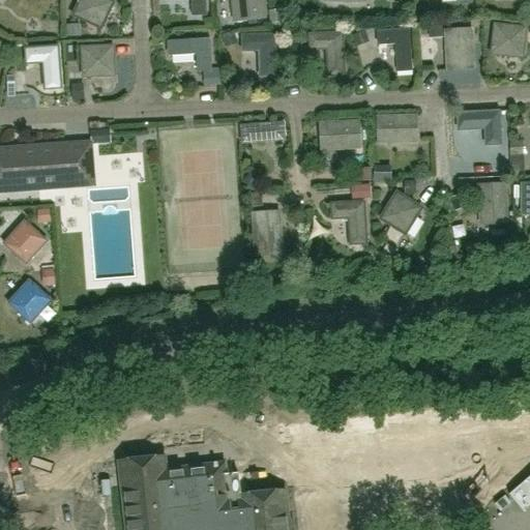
[(100,30),(113,3),(107,0),(80,0),(72,17),(100,30)]
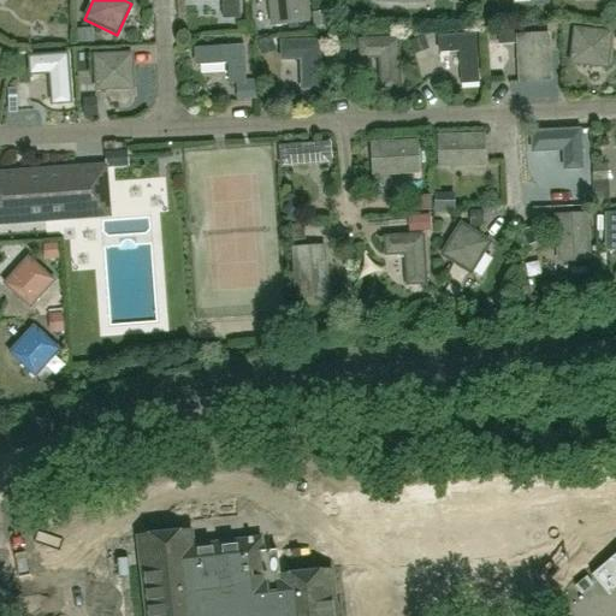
[(190,0),(191,0),(205,0),(221,0),(223,18),(240,18),(238,0),(190,0)]
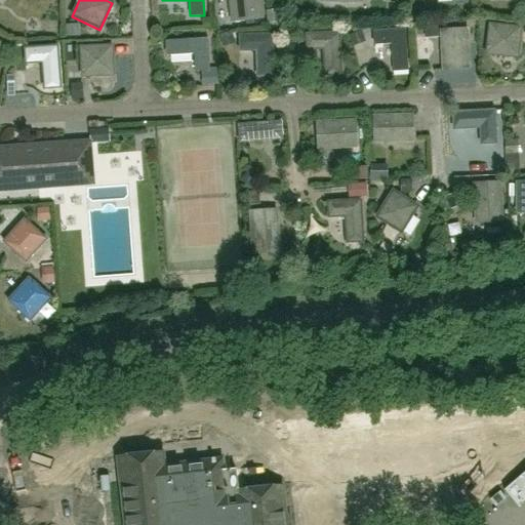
[(230,0),(232,21),(261,17),(259,0),(230,0)]
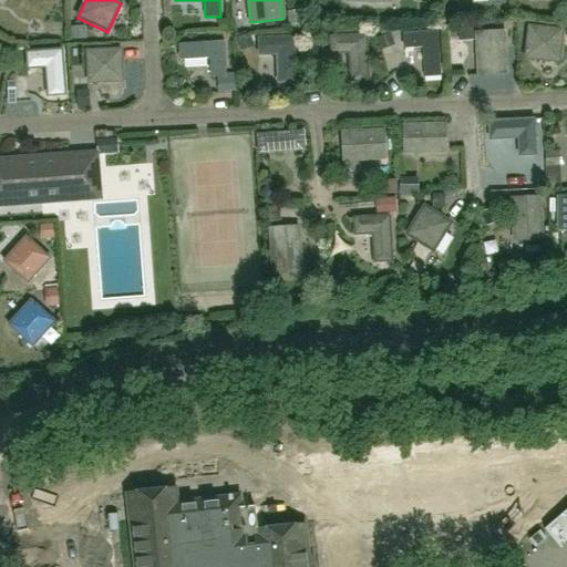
[(525,59),(558,62),(562,31),(528,27),(525,59)]
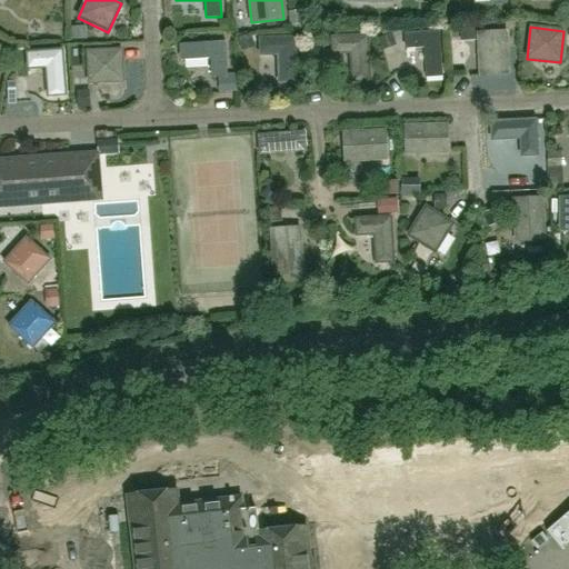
[(407,50),(423,49),(426,77),(443,76),(440,31),(406,33),(407,50)]
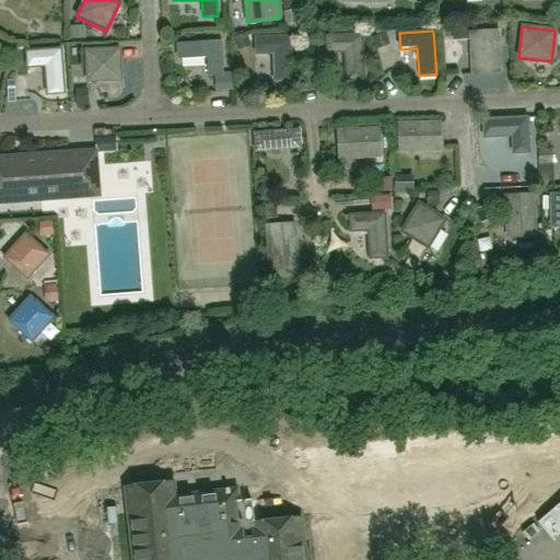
[(498,32),(470,33),(471,57),(474,57),(475,72),(500,71),(498,32)]
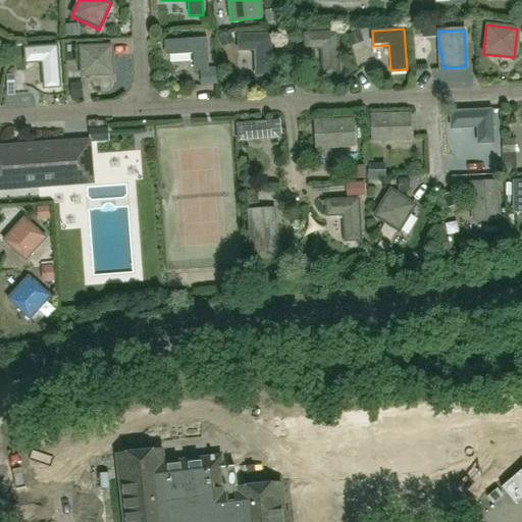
[(306,50),(321,49),(322,75),(338,74),(336,34),(305,35),(306,50)]
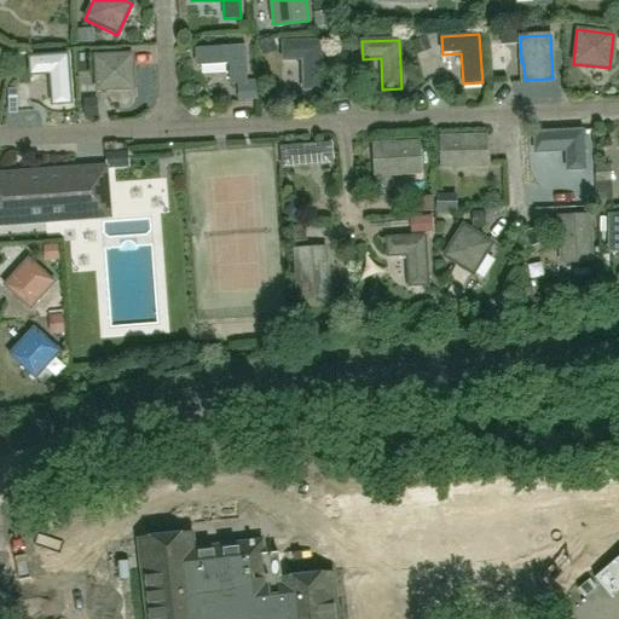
[(283,61),(302,61),(304,91),(323,91),(320,42),(283,44),(283,61)]
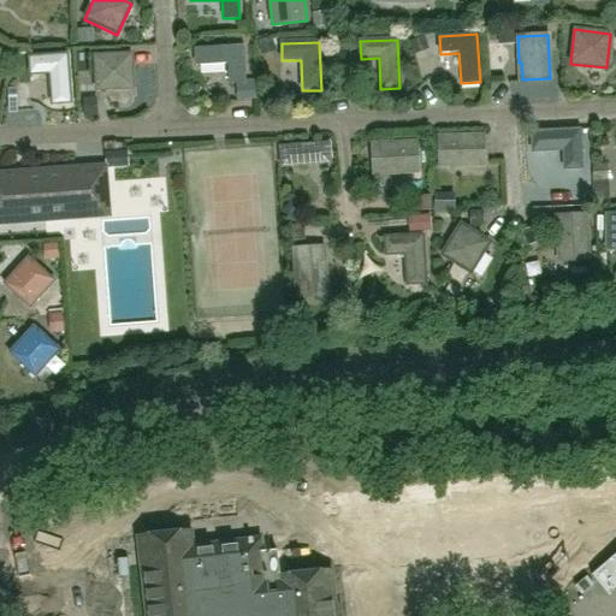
[(244,45),(195,47),(196,66),(227,64),(229,83),(247,82),(244,45)]
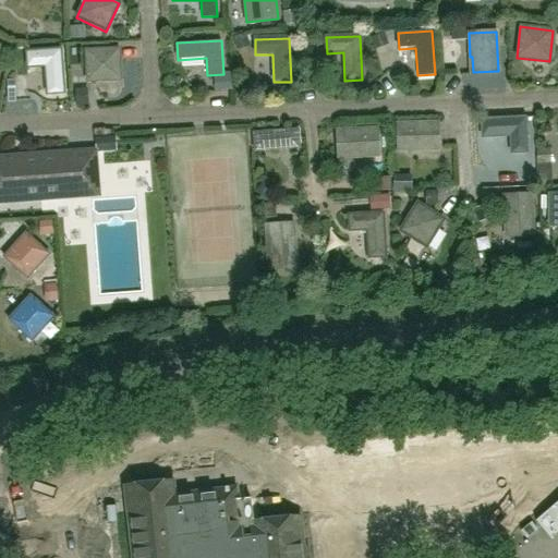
[(0,69),(12,50),(0,41),(0,69)]
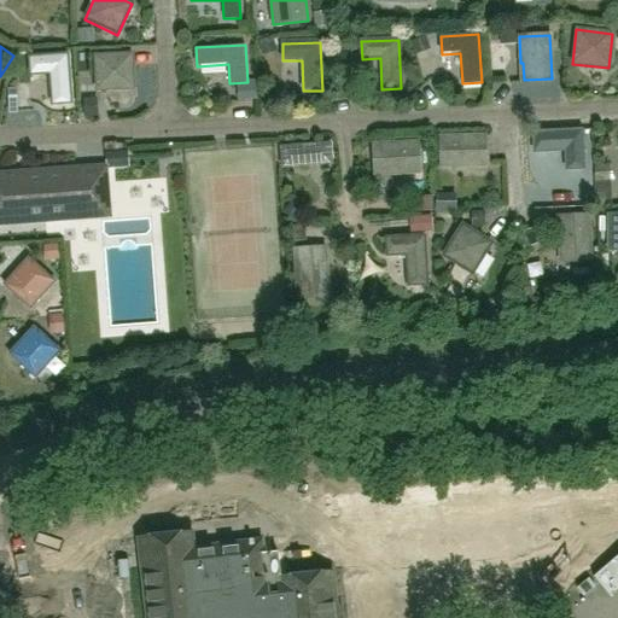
[(97,91),(133,89),(132,54),(94,57),(97,91)]
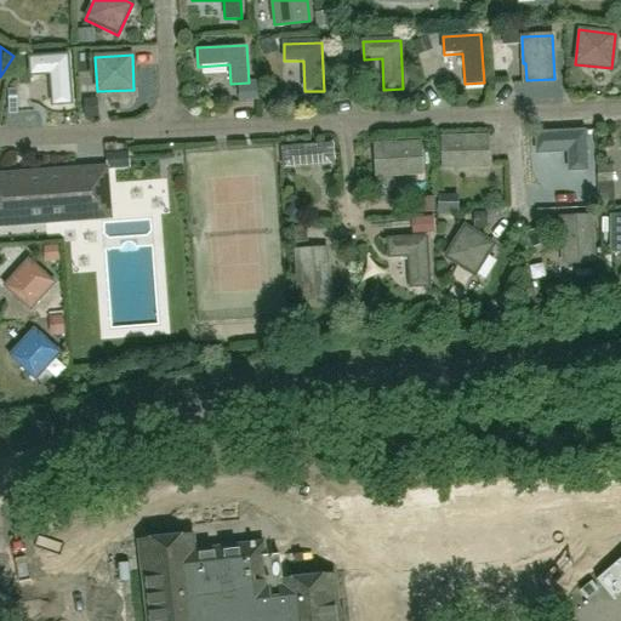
[(30,75),(50,74),(52,106),(72,104),(68,56),(29,58),(30,75)]
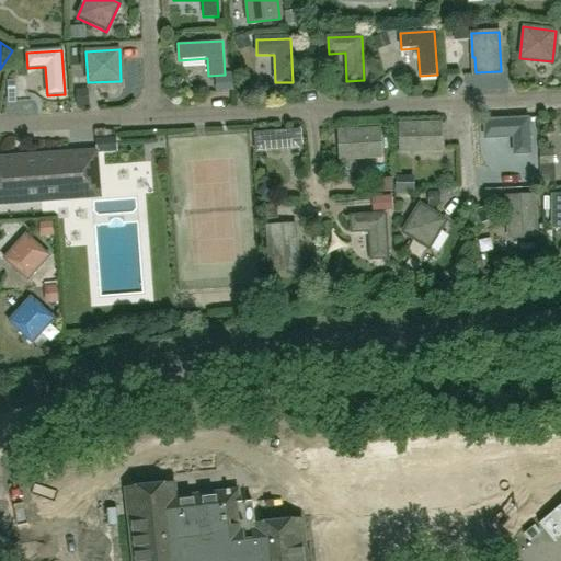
[(528,119),(484,122),(484,138),(513,137),(514,155),(529,153),(528,119)]
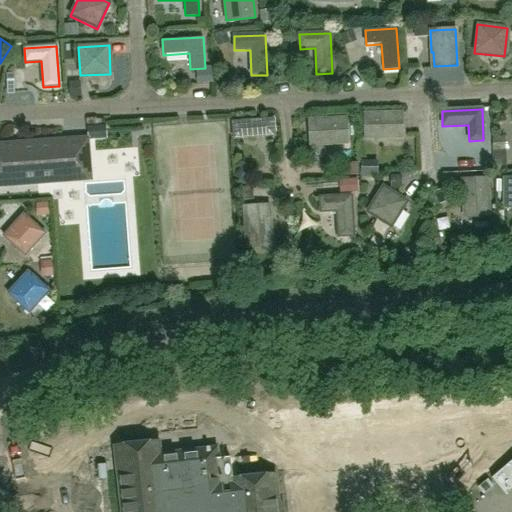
[(364,114),(365,139),(387,139),(386,137),(400,136),(400,113),(364,114)]
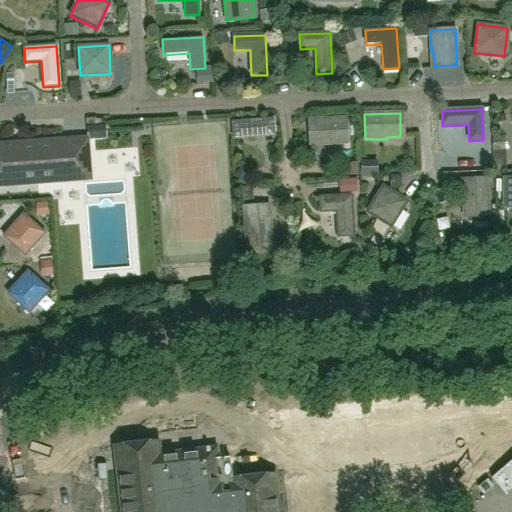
[(275,117),(231,120),(232,137),(269,134),(269,136),(274,135),(275,134),(276,133),(275,117)]
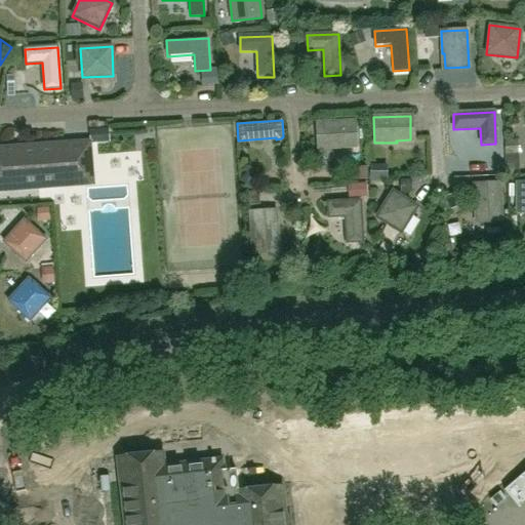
[(356,148),(355,122),(319,124),(320,147),(334,147),(334,149),(356,148)]
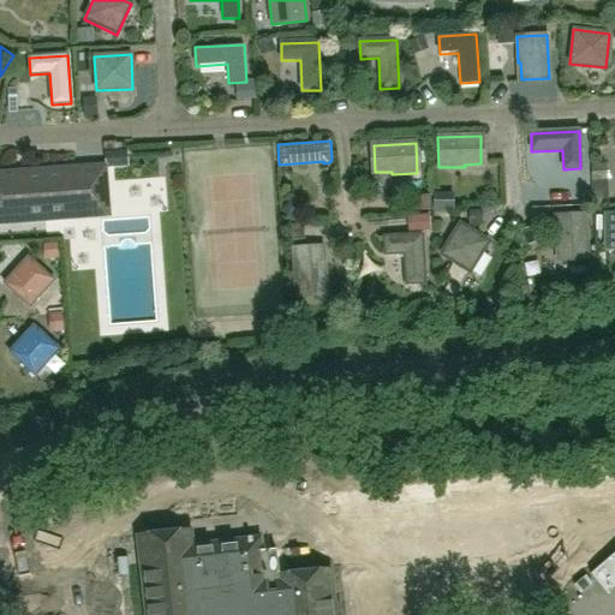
[(107,167),(0,174),(0,224),(67,220),(109,218),(109,199),(107,167)]
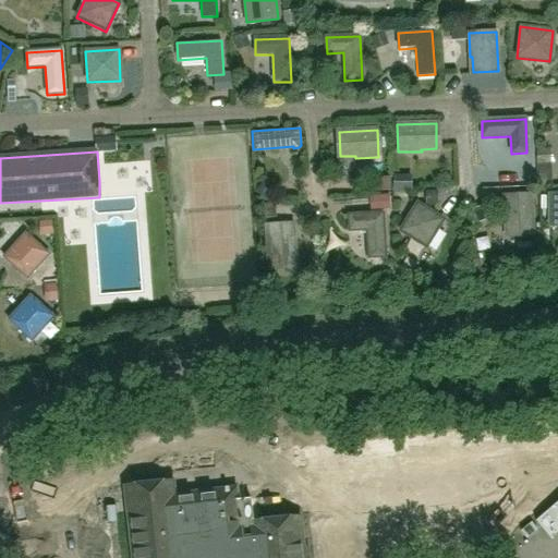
[(533,233),(531,195),(504,196),(505,220),(507,219),(508,234),(533,233)]
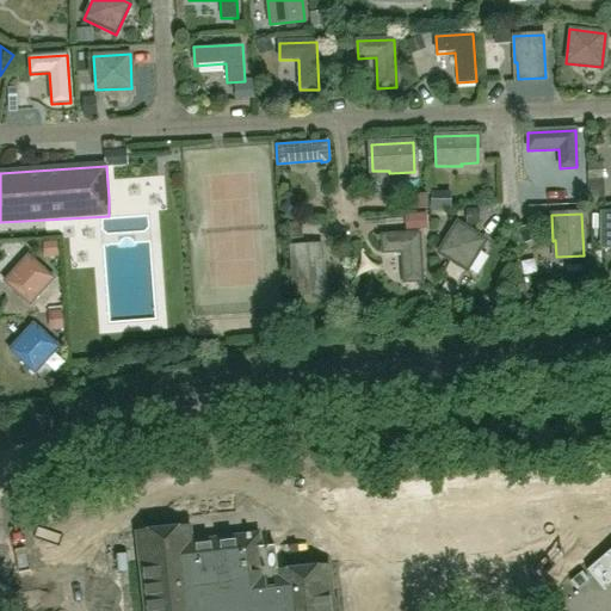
[(438,253),(467,271),(486,241),(457,223),(438,253)]
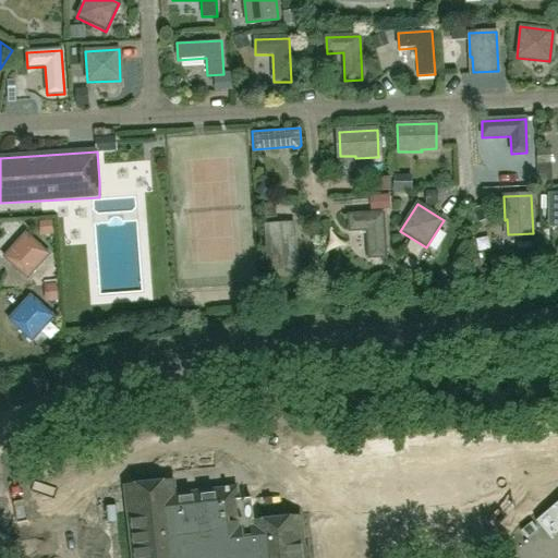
[(350,231),(366,230),(368,258),(386,257),(383,214),(349,216),(350,231)]
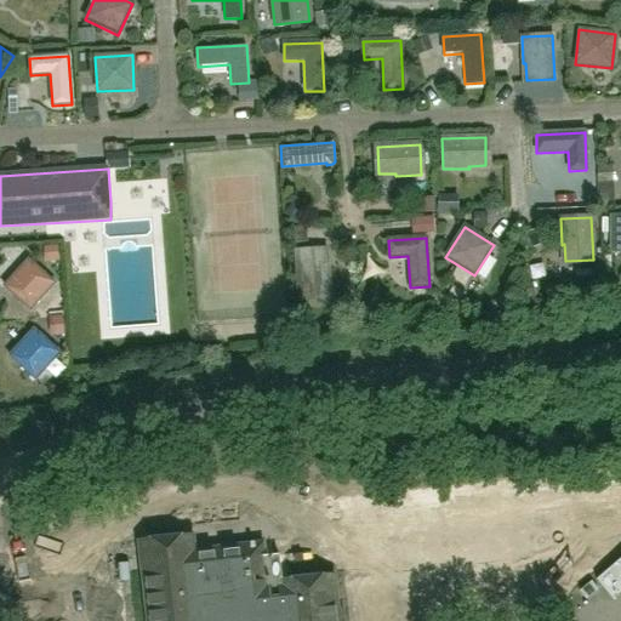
[(296,251),(298,294),(326,292),(325,275),(328,275),(325,249),(296,251)]
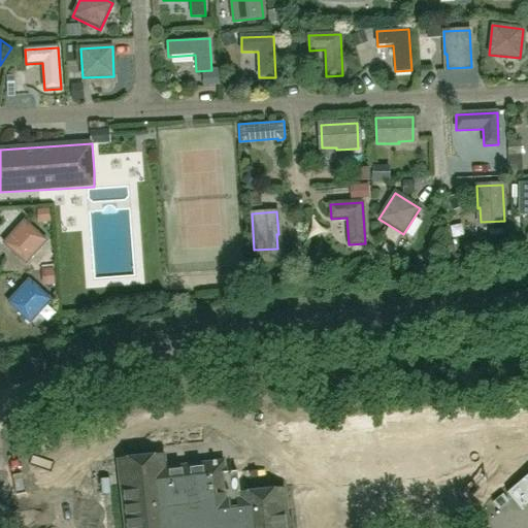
[(26,264),(47,241),(24,220),(2,244),(26,264)]
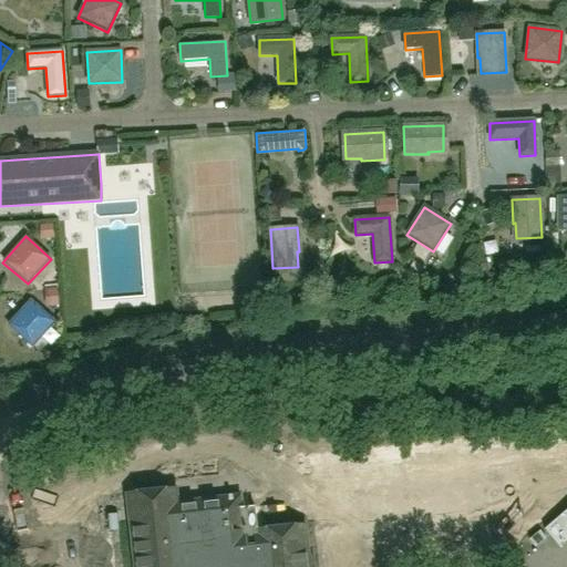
[(30,299),(6,325),(31,348),(55,321),(30,299)]
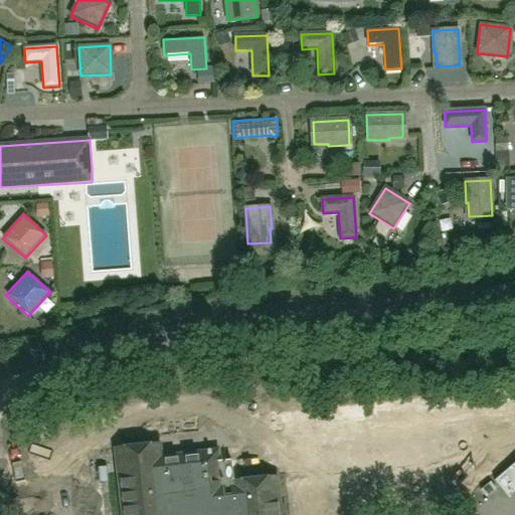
[(160,459),(159,446),(117,450),(123,514),(284,514),(284,506),(280,507),(277,478),(233,483),(231,461),(218,462),(217,453),(160,459)]
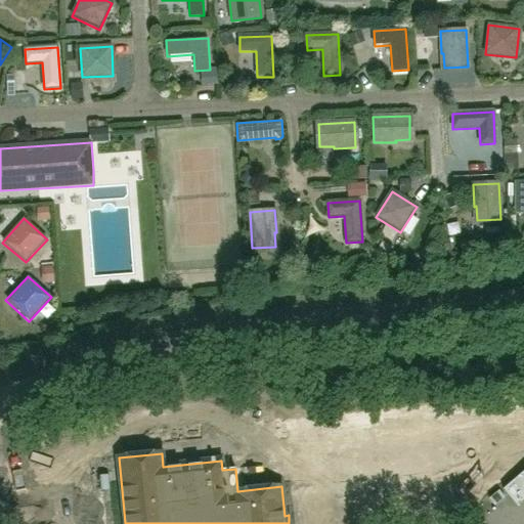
[(523,472),(503,490),(517,507),(523,500),(523,472)]
